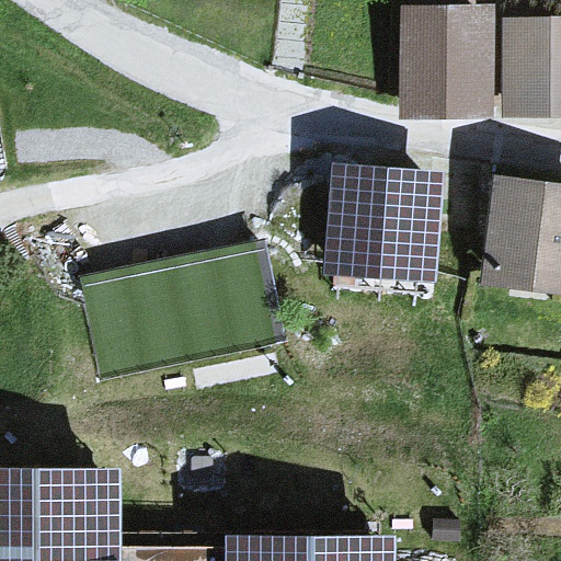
[(488,11),(398,13),(401,118),(491,116),(488,11)]
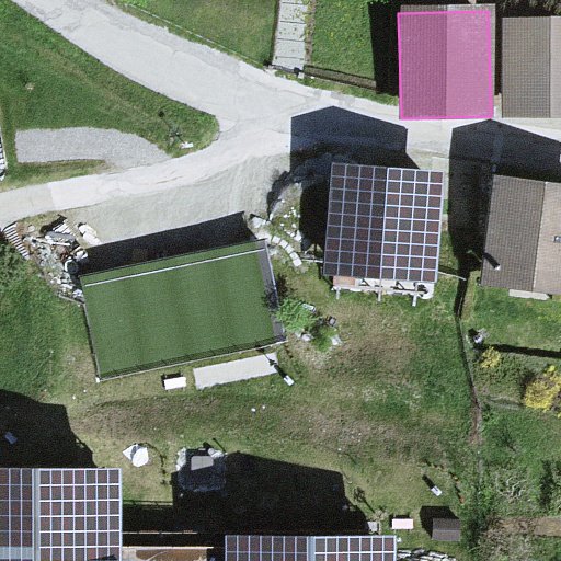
[(560,22),(502,24),(505,123),(560,121),(560,22)]
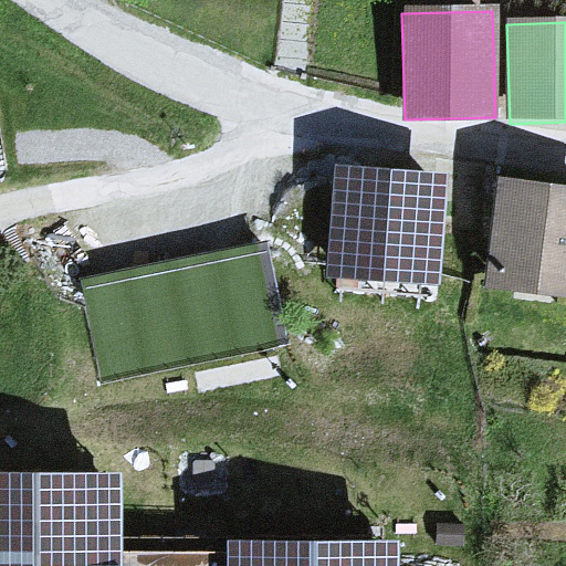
[(444,181),(338,176),(332,300),(438,305),(444,181)]
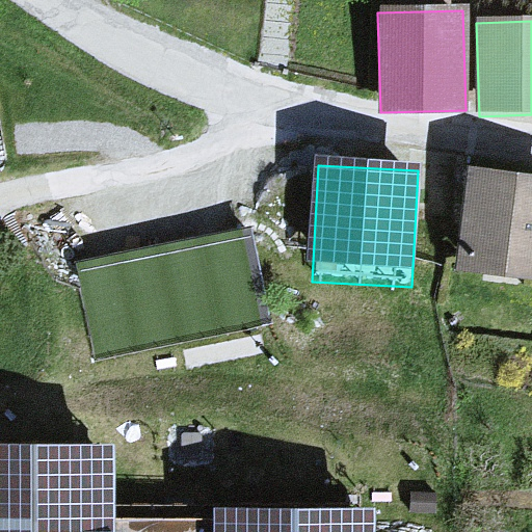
[(531,178),(467,174),(458,273),(531,280),(531,178)]
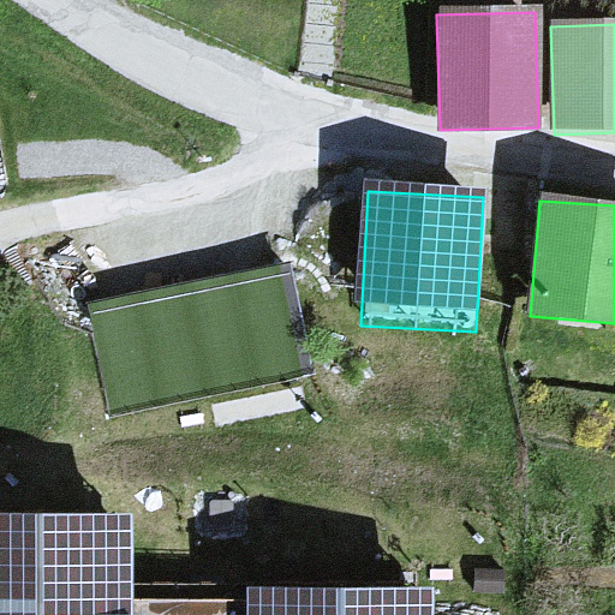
[(131,614),(131,512),(0,512),(0,614),(131,614)]
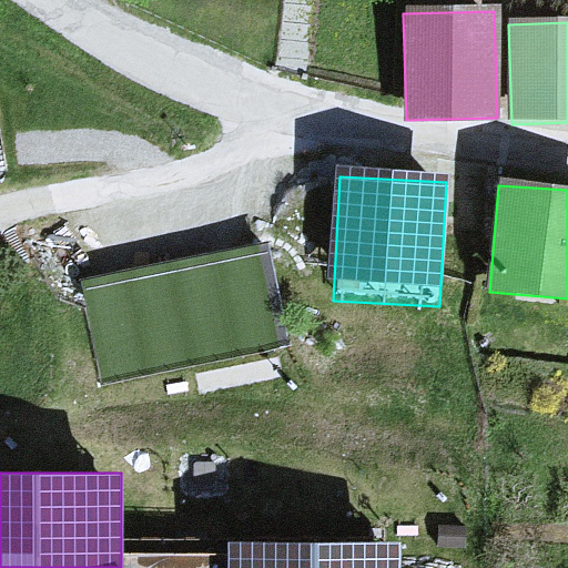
[(402,567),(402,539),(230,540),(229,567),(402,567)]
